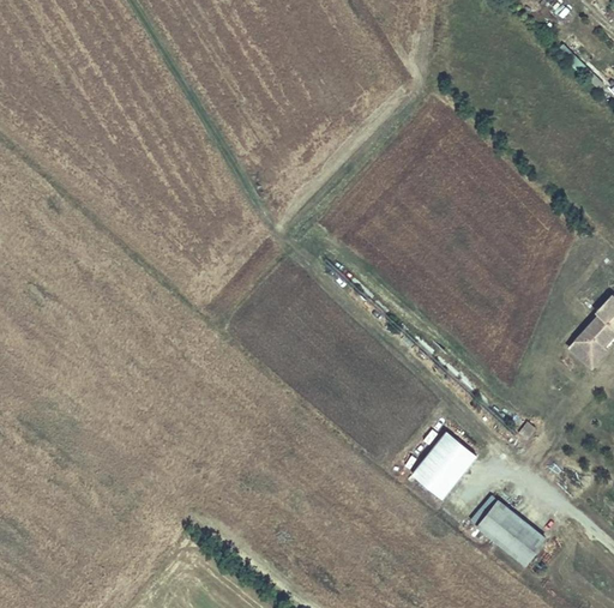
[(601,315),(575,345),(587,355),(597,344),(600,347),(613,330),(613,298),(611,295),(596,312),(601,315)]
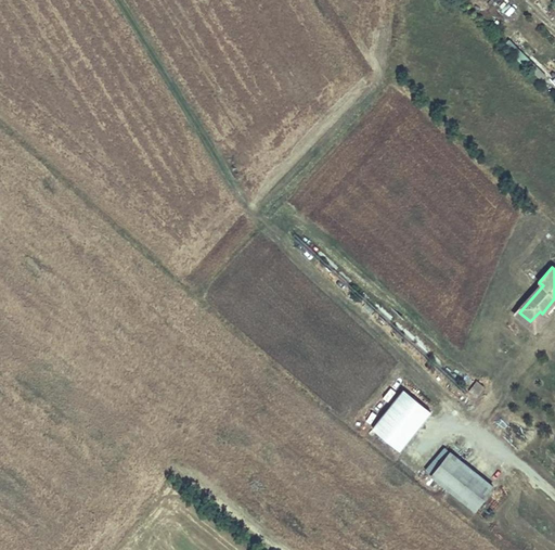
[(533,336),(549,319),(542,314),(540,311),(530,321),(519,312),(514,319),(533,336)]
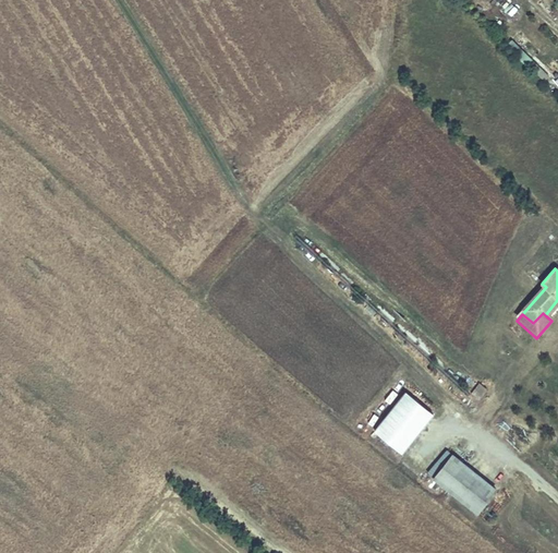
[(478,384),(473,391),(482,397),(487,391),(478,384)]
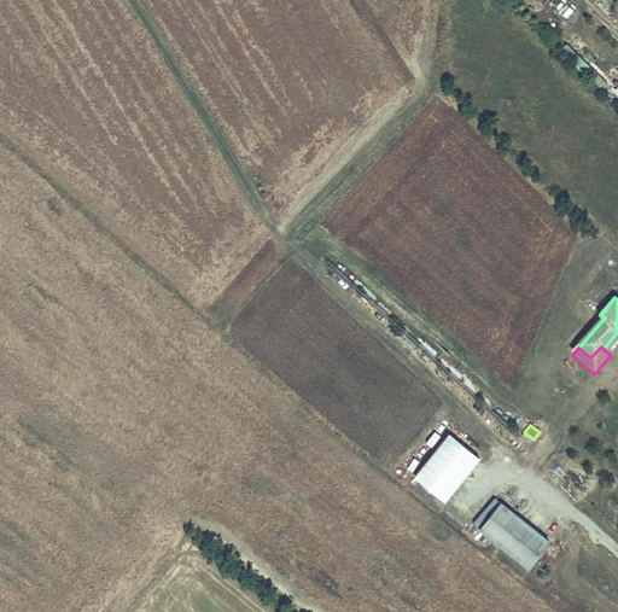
[(412,481),(443,506),(481,460),(449,435),(412,481)]
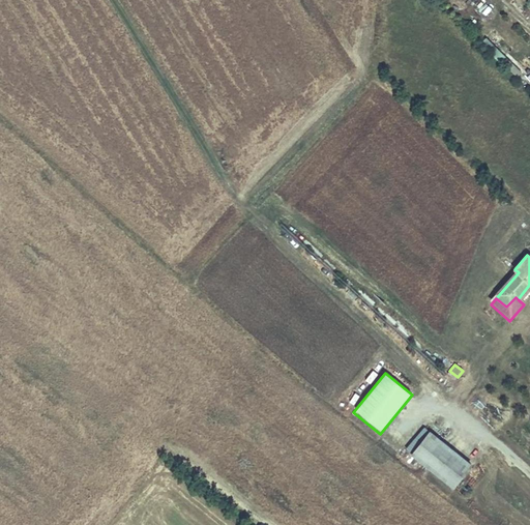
[(430,433),(412,456),(451,488),(470,464),(430,433)]
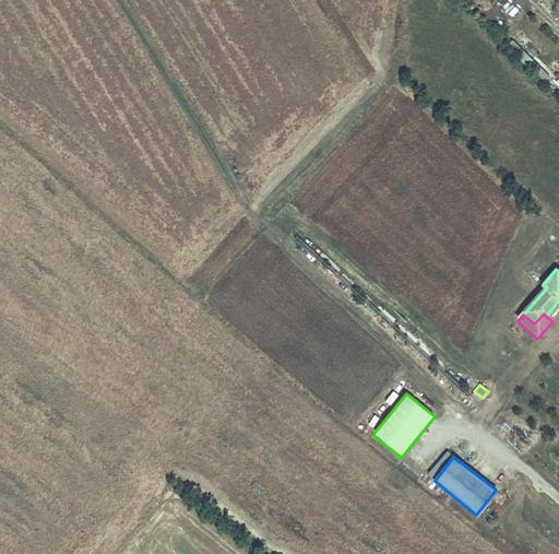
All buildings are outlined.
